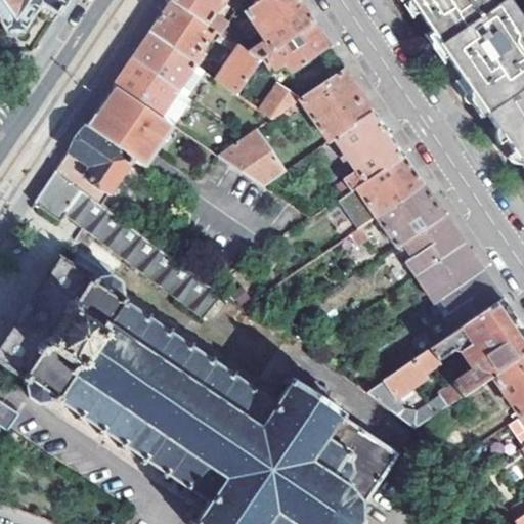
[(0,0),(0,20),(7,31),(23,32),(42,5),(58,16),(69,0),(0,0)]
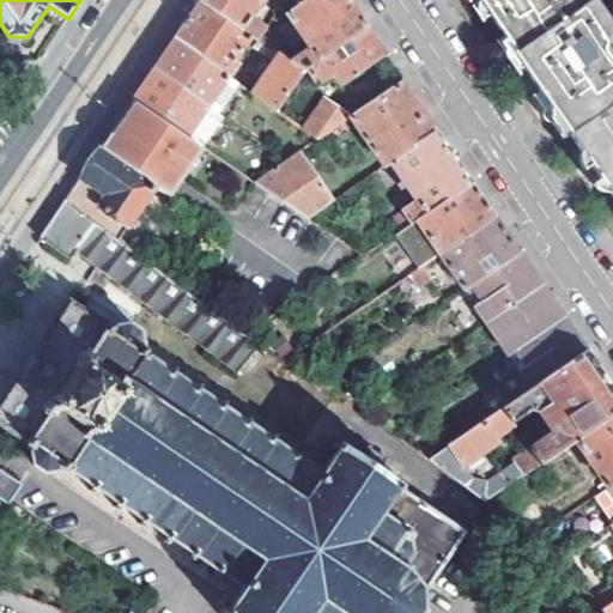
[(201,0),(201,2),(252,38),(259,43),(265,31),(266,30),(250,19),(259,7),(262,10),(267,4),(262,0),(201,0)]
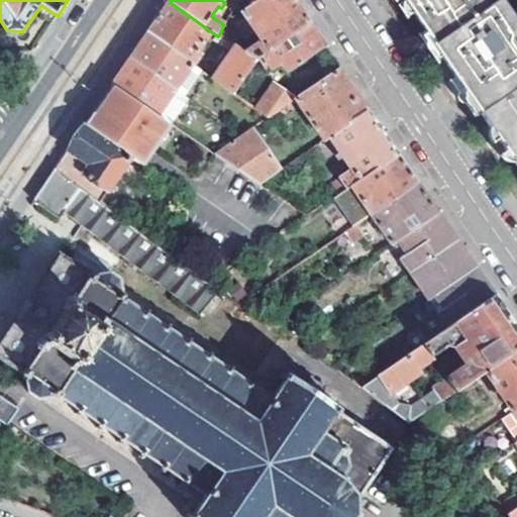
[(244,19),(237,24),(246,38),(254,33),(262,43),(244,55),(254,62),(262,57),(309,23),(294,2),(293,0),(260,0),(252,5),(241,13),(244,19)]
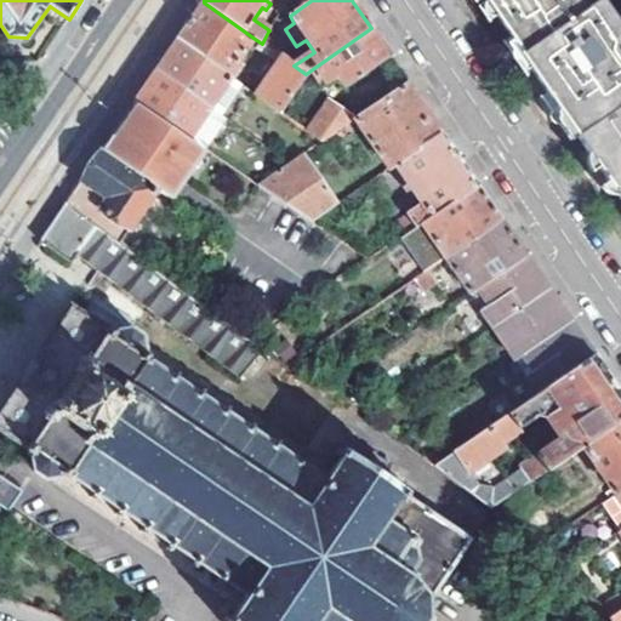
[(620,60),(617,55),(620,52),(620,30),(598,0),(597,0),(585,9),(577,0),(486,0),(491,6),(502,20),(516,41),(525,56),(523,58),(534,74),(542,86),(551,98),(579,138),(591,157),(602,171),(607,178),(611,186),(620,198),(620,199),(620,60)]
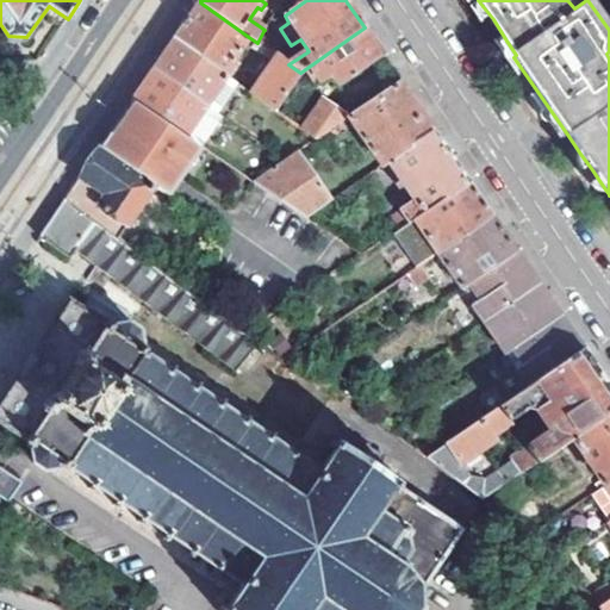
[(180,31),(174,41),(228,80),(237,64),(234,61),(250,38),(200,2),(180,31)]
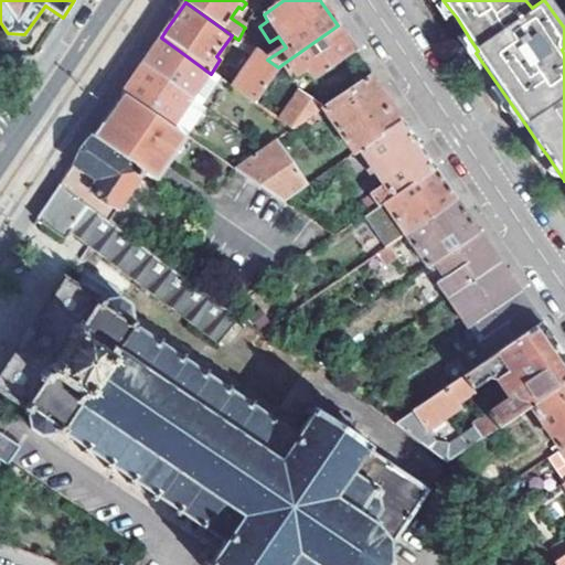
[(447,6),(439,11),(448,23),(457,18),(447,6)]
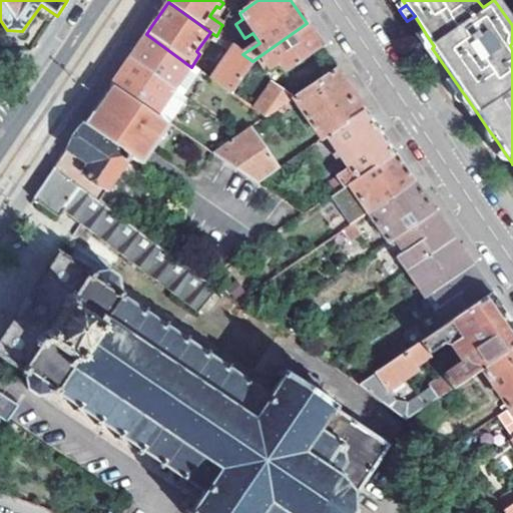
[(307,23),(260,56),(270,70),(279,65),(285,73),(323,47),(311,28),(307,23)]
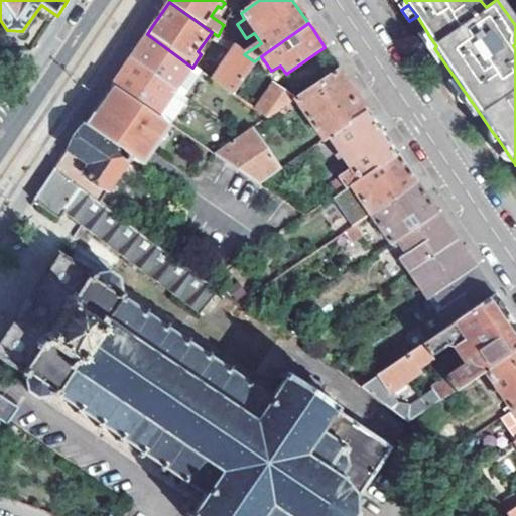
[(228,43),(235,33),(223,26),(218,36),(228,43)]
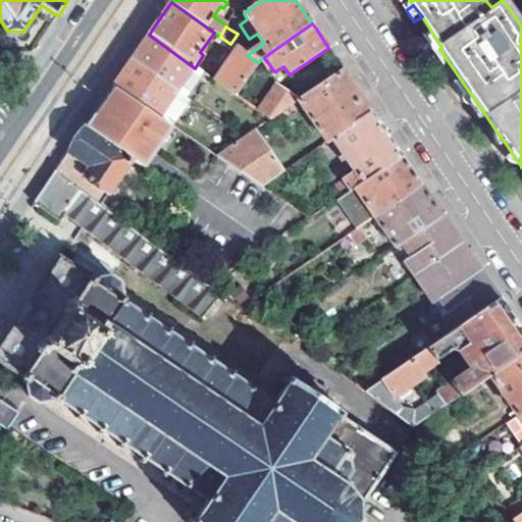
[(137,53),(133,58),(179,92),(195,68),(149,35),(137,53)]
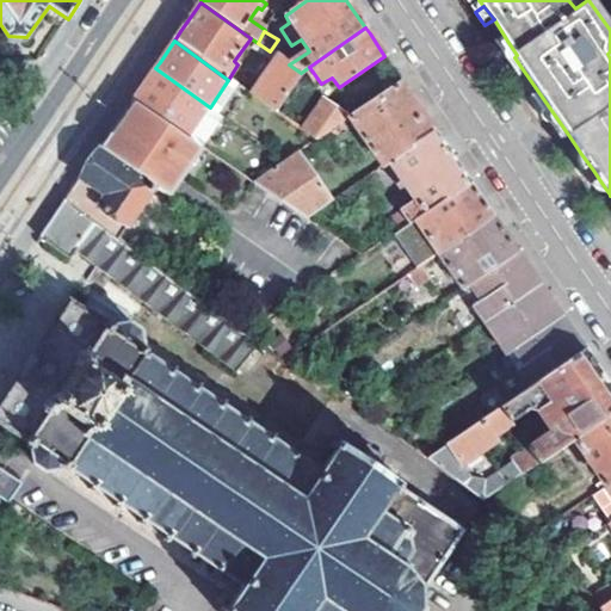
[(507,41),(497,48),(518,78),(525,73),(514,57),(517,55),(507,41)]
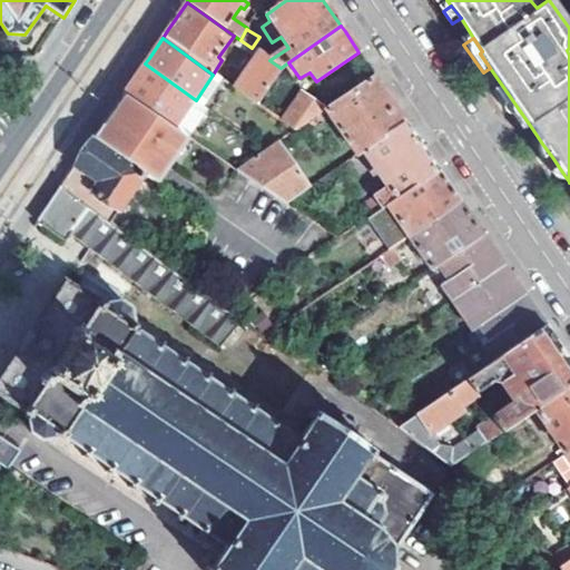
[(259,53),(235,89),(256,105),(281,68),(269,60),(259,53)]
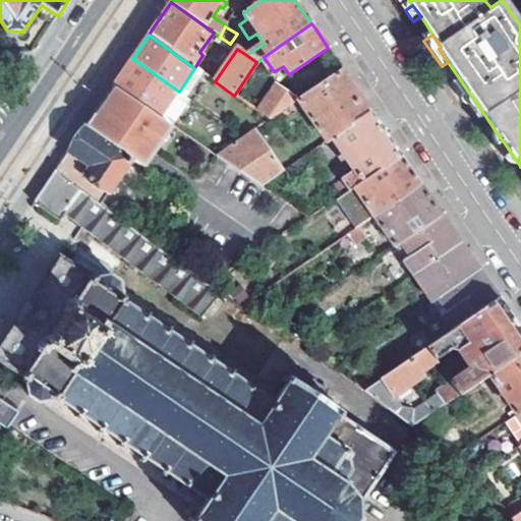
[(118,78),(115,83),(161,116),(179,92),(132,58),(118,78)]
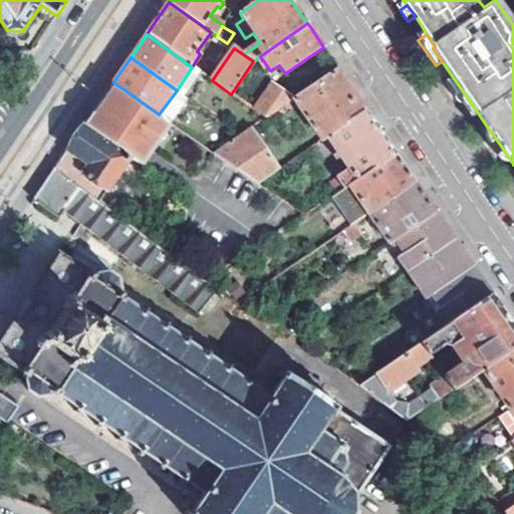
[(359,99),(338,68),(291,100),(276,111),(280,116),(284,112),(285,114),(298,106),(322,142),(329,137),(367,110),(359,99)]
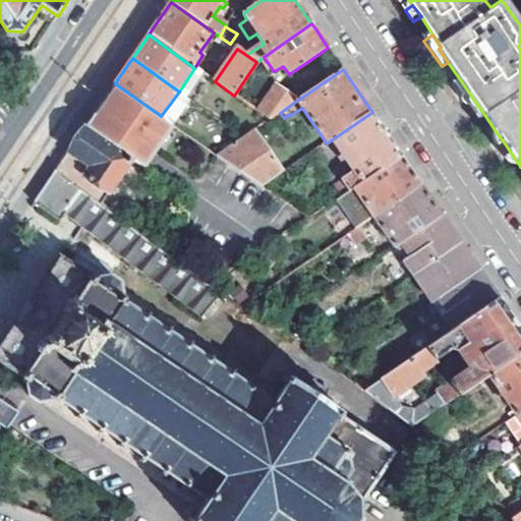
[(462,82),(456,87),(479,121),(485,116),(462,82)]
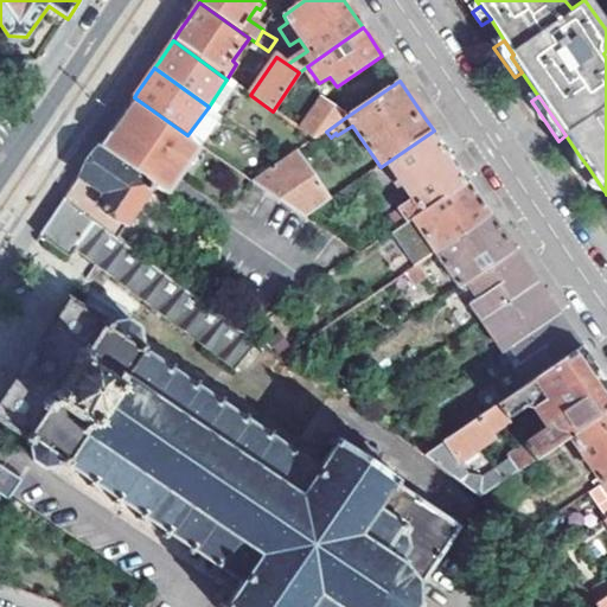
[(117,121),(101,146),(155,184),(171,196),(204,147),(202,146),(187,135),(134,97),(117,121)]
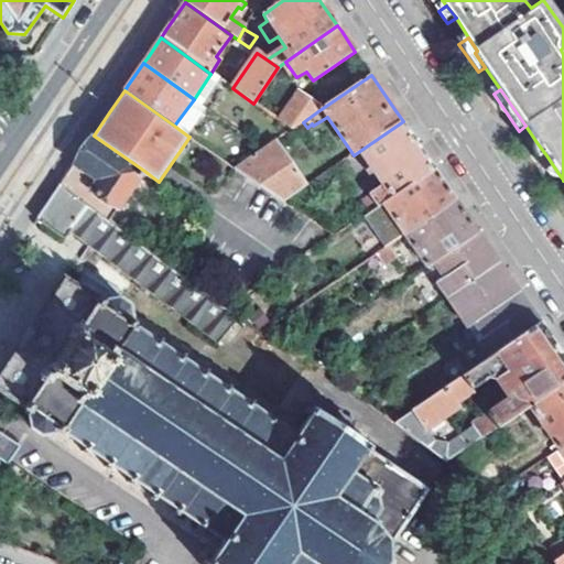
[(296,94),(279,121),(292,130),(303,122),(320,110),(296,94)]
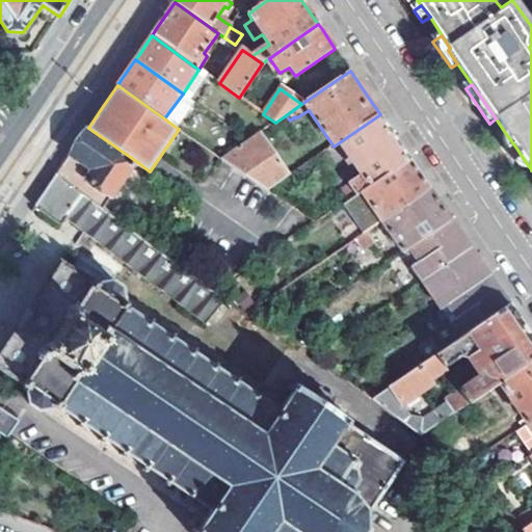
[(194,103),(183,94),(164,118),(177,128),(194,103)]
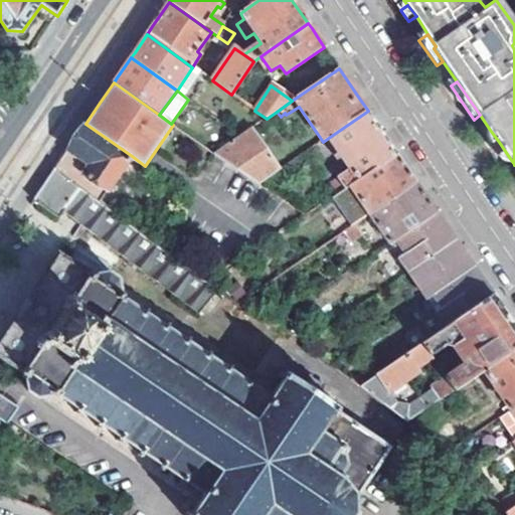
[(368,111),(330,137),(339,152),(335,156),(338,159),(343,158),(350,170),(326,188),(332,198),(334,197),(351,185),(396,154),(381,132),(368,111)]
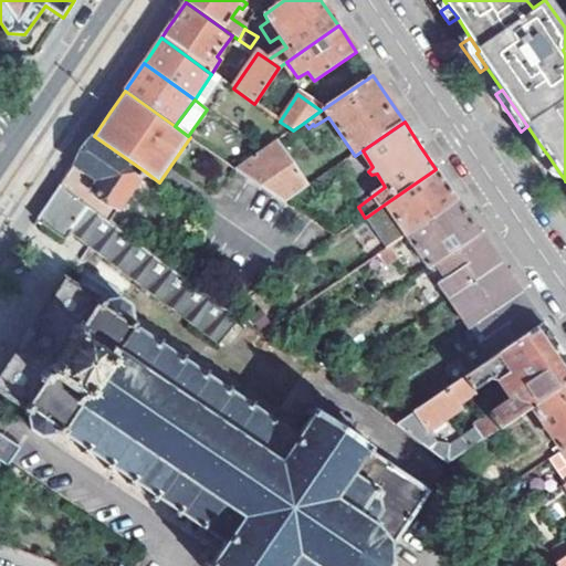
[(79,160),(61,186),(91,208),(109,222),(145,171),(94,136),(79,160)]
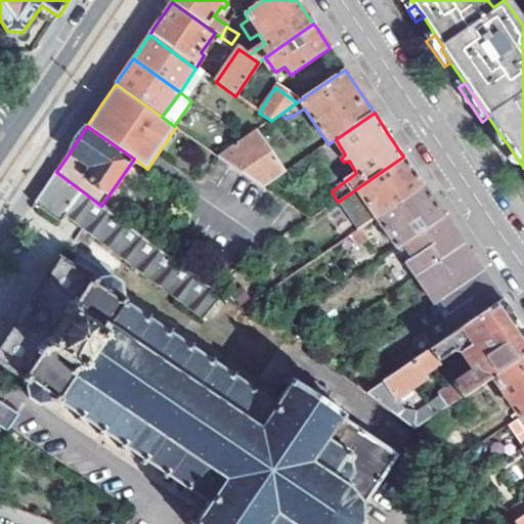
[(219,158),(264,189),(286,174),(256,131),(219,158)]
